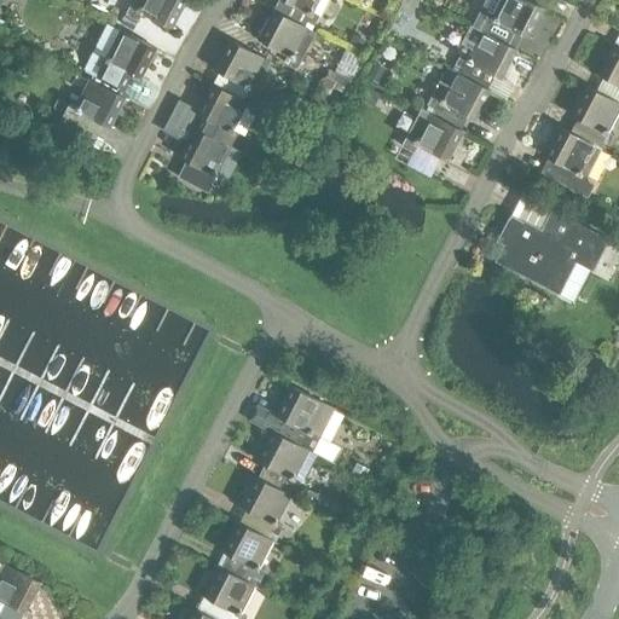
[(138,0),(136,6),(129,4),(123,13),(137,22),(142,12),(171,28),(185,0),(138,0)]
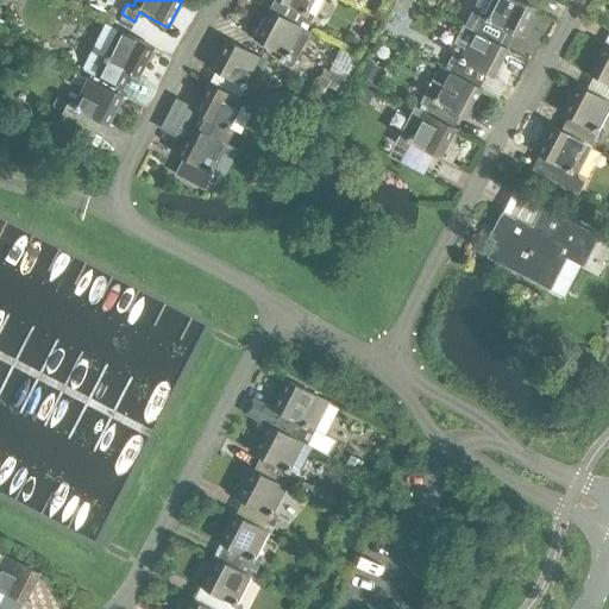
[(311,0),(281,0),(305,12),(311,0)]
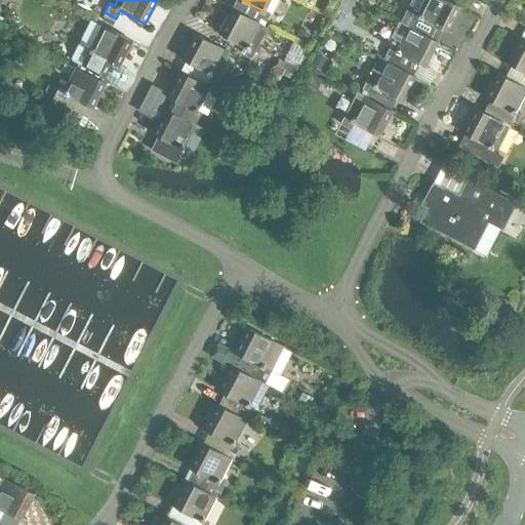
[(348,14),(355,0),(340,0),(336,8),(348,14)]
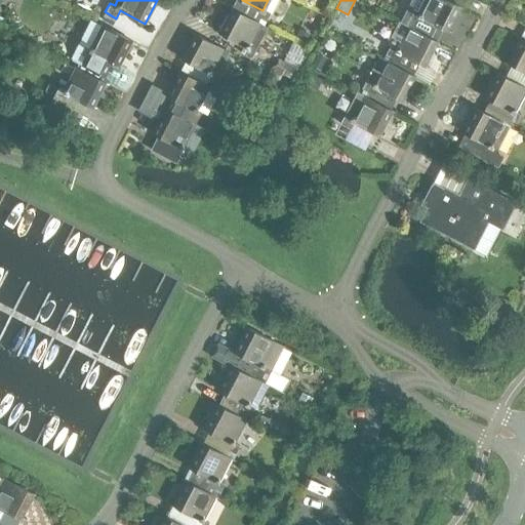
[(410,0),(400,22),(407,27),(408,25),(435,39),(441,28),(446,31),(460,5),(450,0),(410,0)]
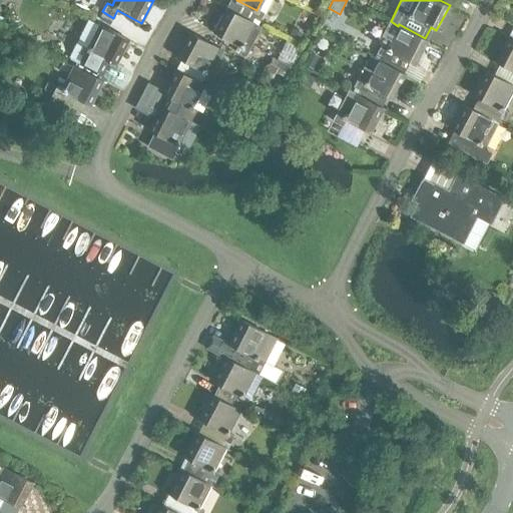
[(260,26),(254,23),(255,22),(225,7),(212,32),(241,47),(238,53),(243,56),(248,49),(260,26)]
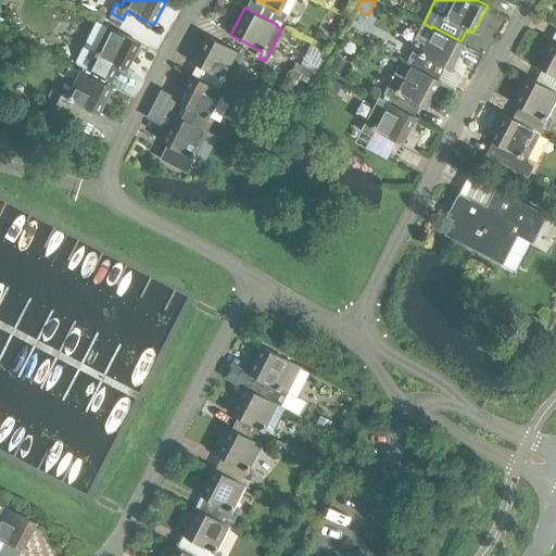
[(280,22),(285,13),(279,11),(275,19),(280,22)]
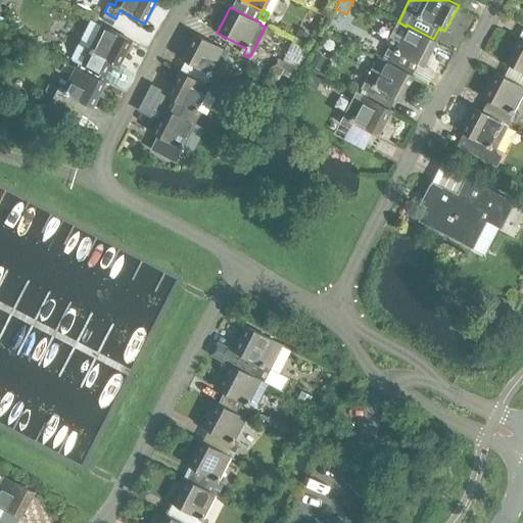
[(78,62),(76,66),(103,80),(113,61),(119,64),(131,40),(90,19),(69,58),(78,62)]
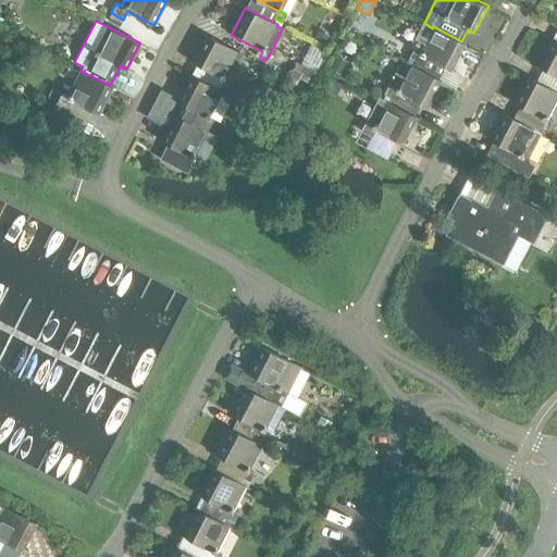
[(413,49),(405,61),(408,62),(438,78),(444,67),(449,70),(465,44),(461,41),(433,26),(432,28),(424,23),(422,22),(413,38),(423,45),(419,52),(413,49)]
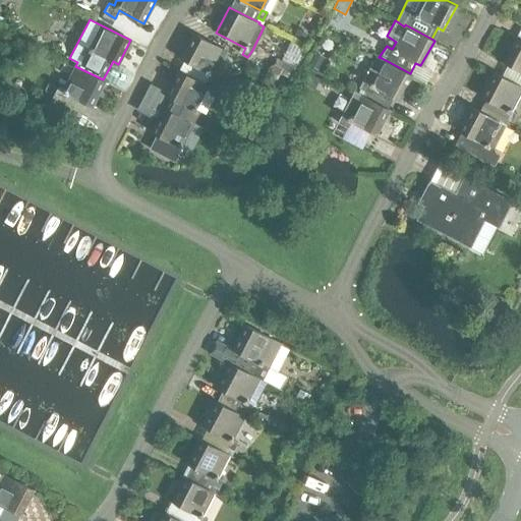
[(229,52),(221,47),(192,32),(179,57),(205,70),(200,76),(213,83),(229,52)]
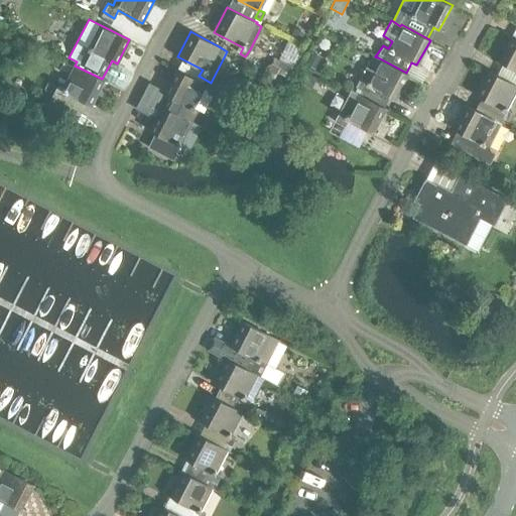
[(503,63),(498,75),(515,84),(515,38),(510,35),(497,60),(503,63)]
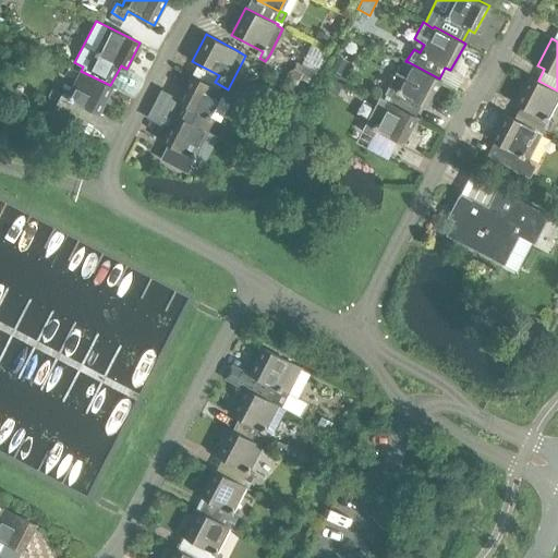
[(390,96),(388,100),(413,114),(421,102),(426,106),(440,80),(439,79),(409,62),(405,61),(403,60),(385,94),(390,96)]
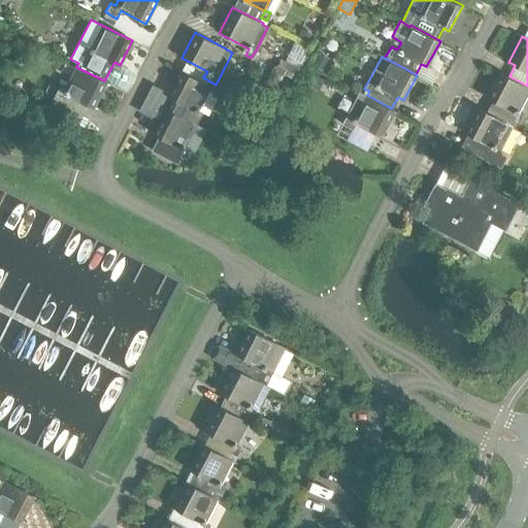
[(106,81),(104,80),(76,67),(75,66),(63,91),(58,88),(43,116),(54,121),(57,114),(75,125),(87,105),(93,108),(106,81)]
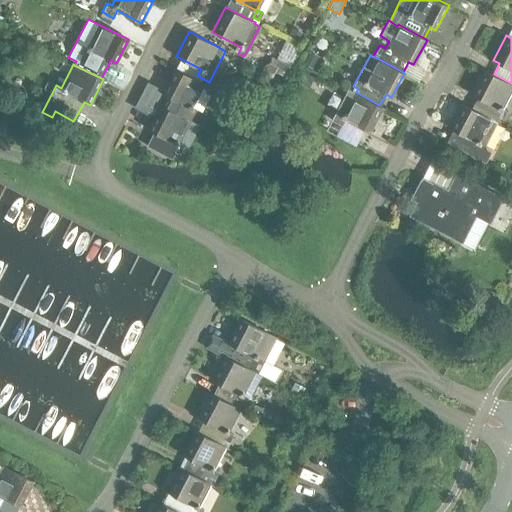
[(149,83),(142,95),(189,119),(195,109),(191,107),(203,83),(174,67),(162,89),(149,83)]
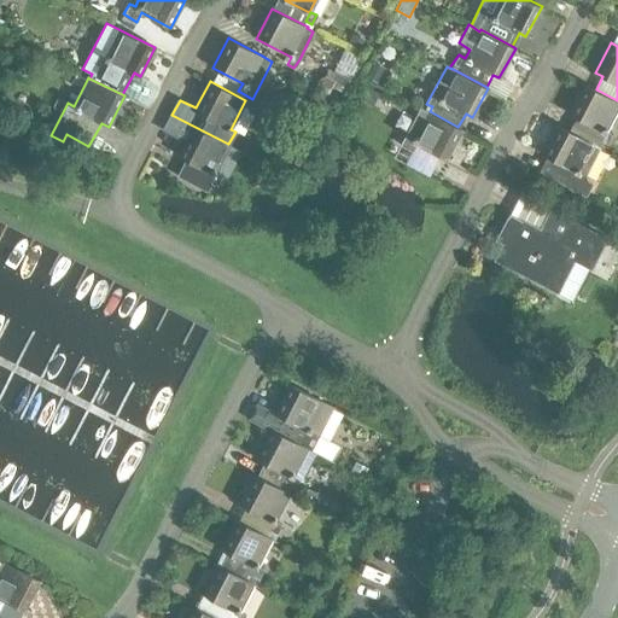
[(575,117),(567,130),(598,147),(601,141),(607,145),(612,135),(605,130),(617,105),(617,100),(596,89),(584,83),(567,114),(575,117)]
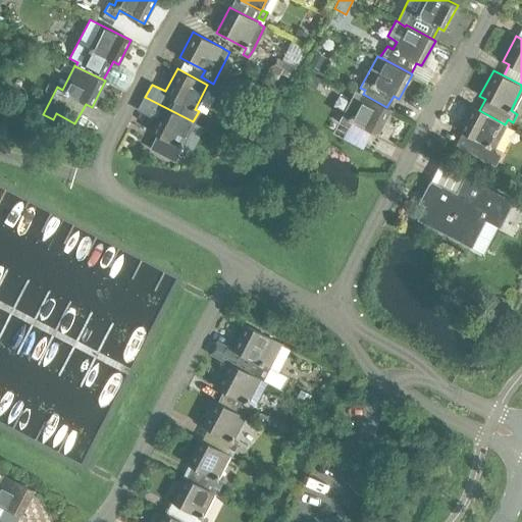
[(386,107),(363,94),(355,90),(343,113),(342,113),(337,121),(342,124),(338,129),(364,143),(370,132),(376,135),(390,109),(386,107)]
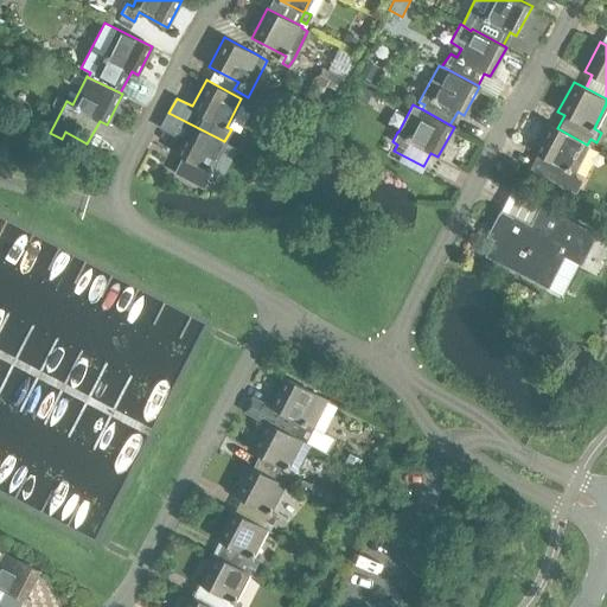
[(224,141),(168,113),(159,129),(179,141),(173,153),(181,157),(174,168),(202,184),(205,178),(211,183),(218,174),(222,176),(237,147),(224,141)]
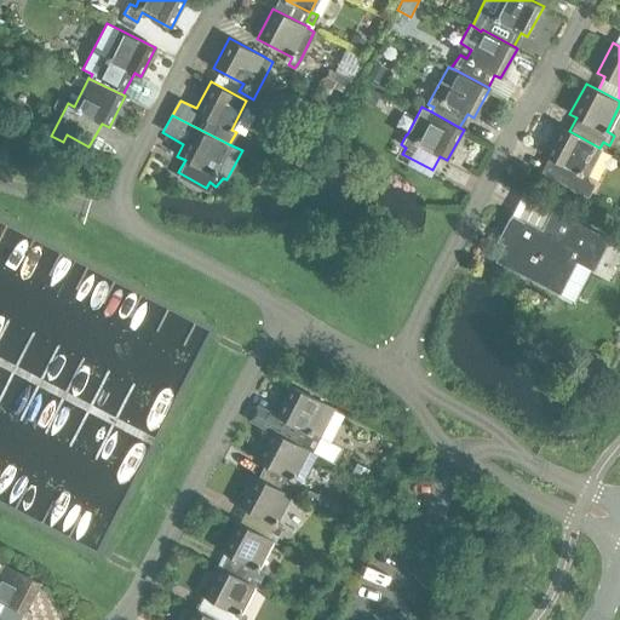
[(603,149),(600,148),(569,131),(560,125),(543,155),(573,171),(566,184),(584,195),(589,188),(583,184),(603,149)]
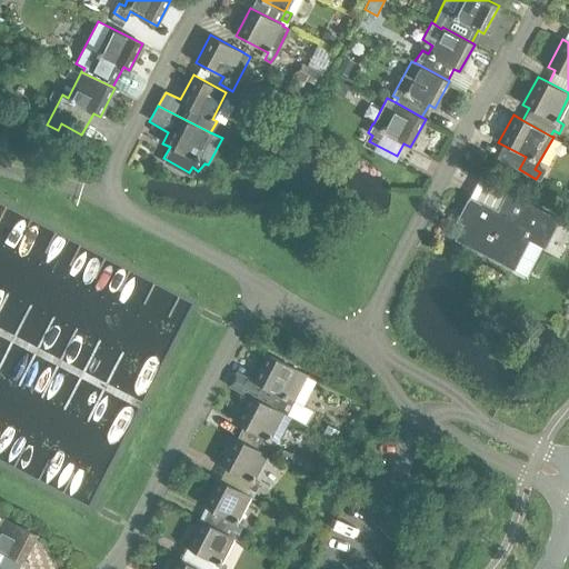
[(467,216),(455,239),(513,270),(529,240),(542,247),(558,219),(506,192),(496,210),(472,199),(465,215),(467,216)]
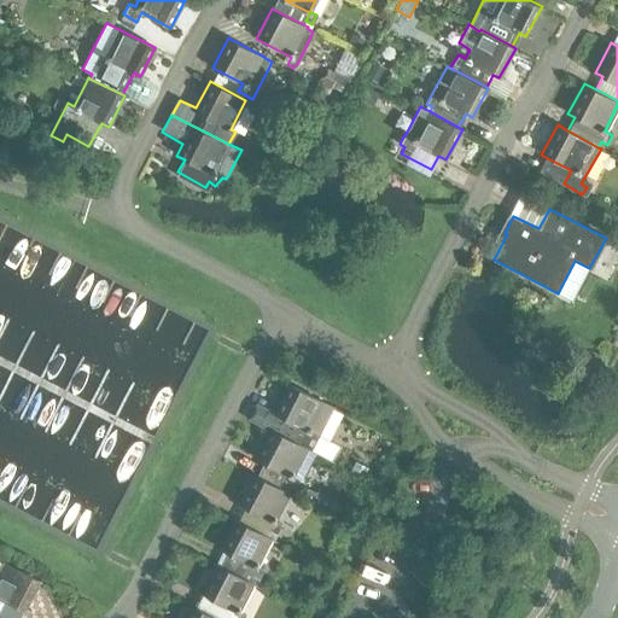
[(270,429),(272,429),(307,448),(313,450),(334,407),(324,402),(289,384),(274,413),(278,415),(270,429)]
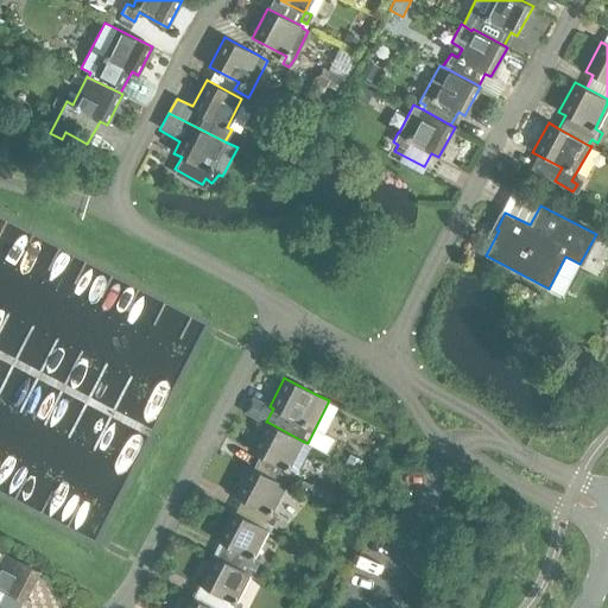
[(259,455),(252,469),(284,485),(285,485),(292,472),(286,469),(302,441),(267,422),(252,451),(259,455)]
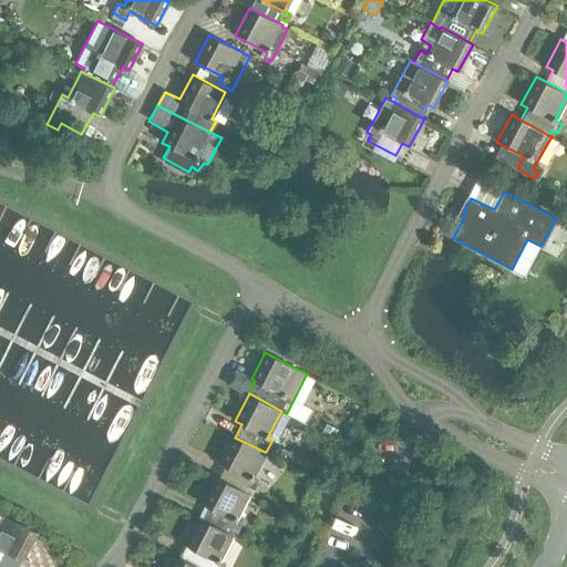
[(225,465),(219,477),(248,493),(249,493),(251,494),(258,481),(253,477),(265,452),(235,437),(232,435),(218,462),(225,465)]
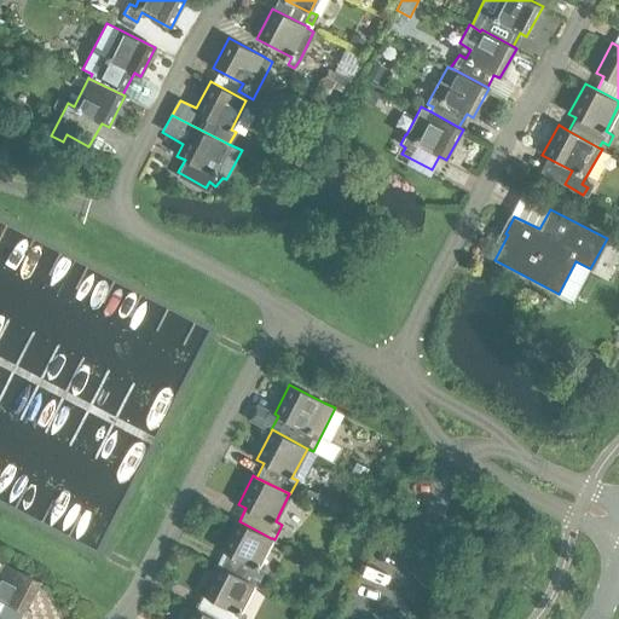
[(227,554),(220,566),(253,584),(253,585),(256,588),(265,572),(256,567),(271,538),(239,521),(236,520),(220,550),(227,554)]
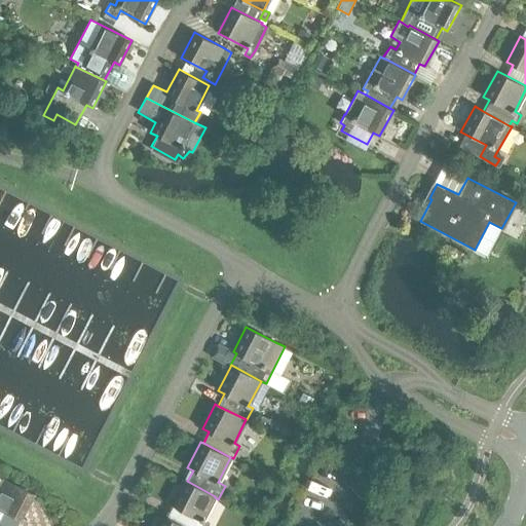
[(0,525),(10,525),(15,517),(21,519),(34,493),(4,478),(0,485),(0,525)]
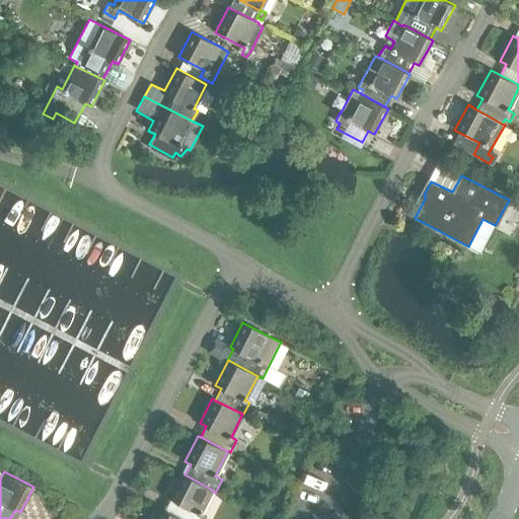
[(169,499),(164,510),(181,518),(204,518),(206,517),(200,514),(212,491),(212,490),(184,474),(182,473),(169,499)]
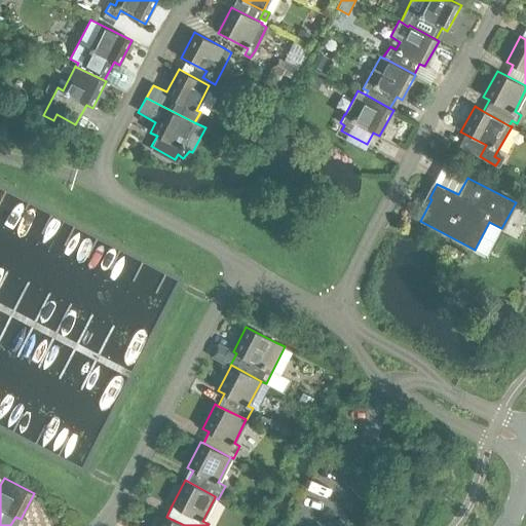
[(184,525),(166,517),(163,515),(156,525),(184,525)]
